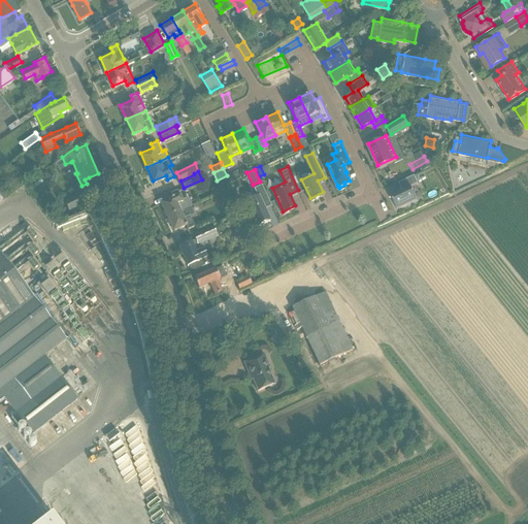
[(22,185),(26,176),(19,172),(13,181),(22,185)]
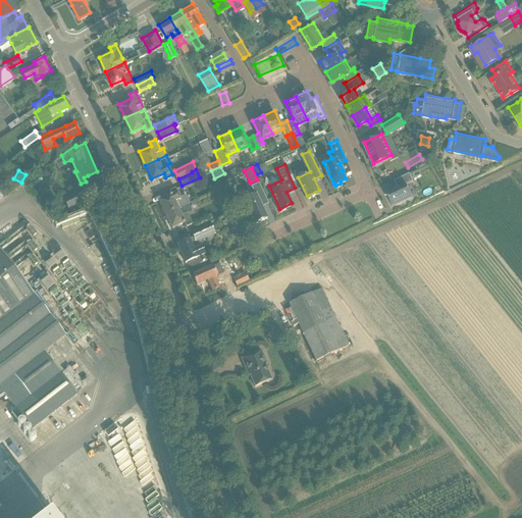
[(398,186),(386,191),(393,203),(411,194),(405,182),(413,178),(409,170),(394,177),(398,186)]
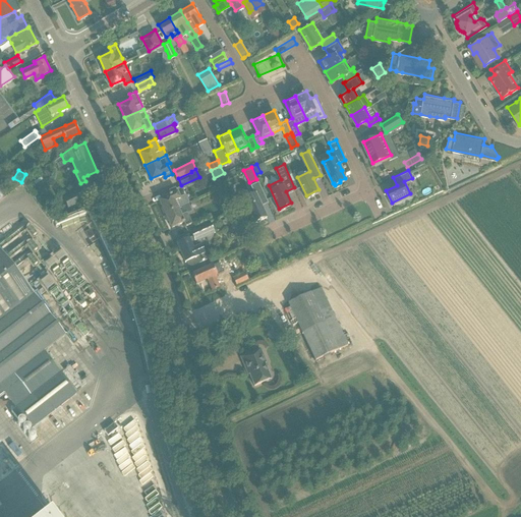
[(39,172),(29,179),(33,184),(42,177),(39,172)]
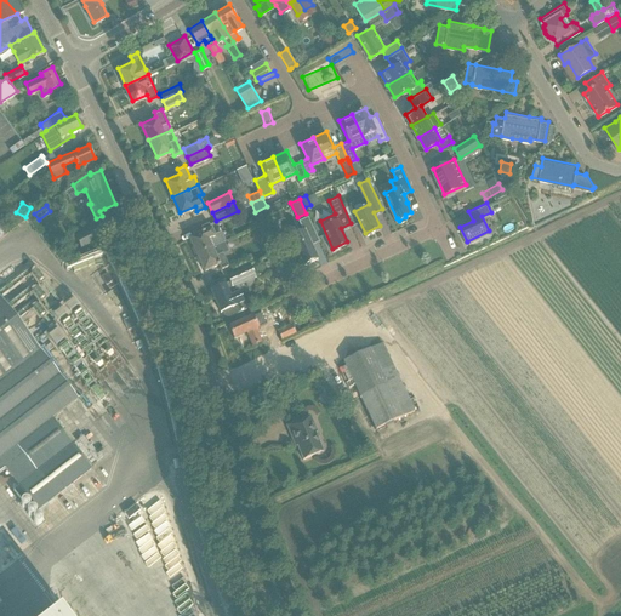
[(280,209),(271,212),(274,220),(283,215),(280,209)]
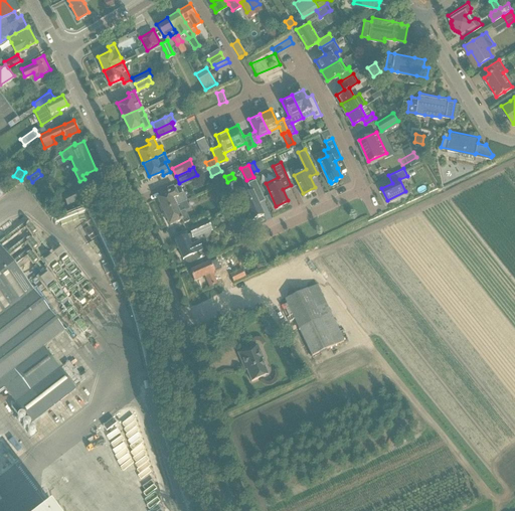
[(251,189),(239,195),(250,217),(263,212),(258,200),(265,197),(254,178),(247,181),(251,189)]
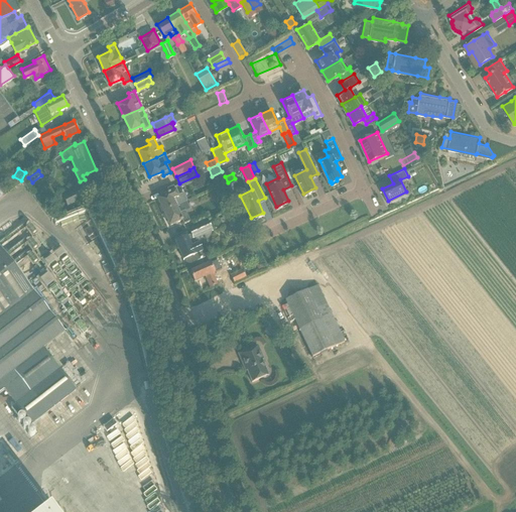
[(168,190),(156,196),(163,210),(175,204),(185,200),(187,199),(184,189),(177,193),(173,183),(167,186),(168,190)]
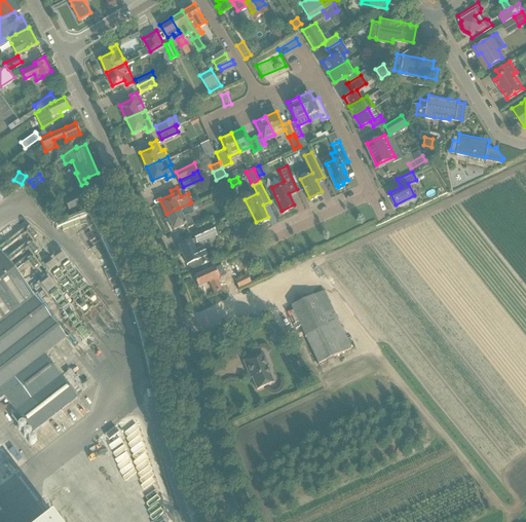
[(228,187),(222,190),(226,198),(232,195),(228,187)]
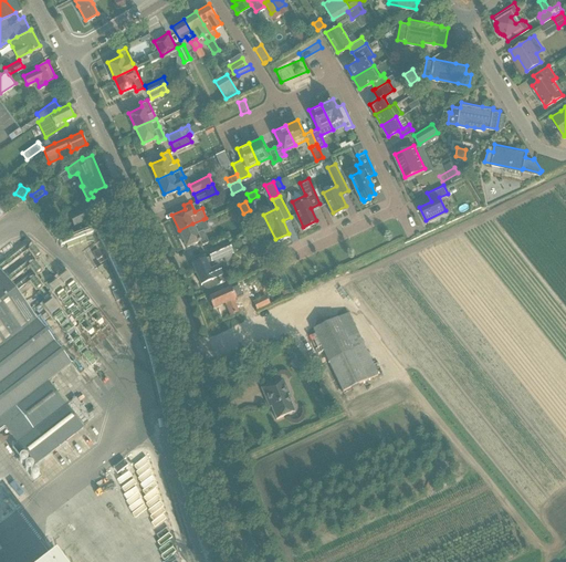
[(87,203),(67,212),(74,225),(93,215),(87,203)]
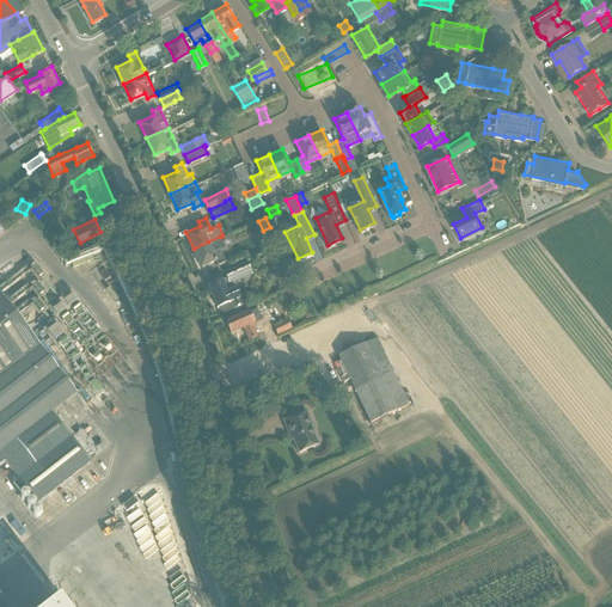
[(208,241),(194,249),(201,265),(215,258),(218,263),(225,259),(219,247),(224,245),(220,237),(208,241)]
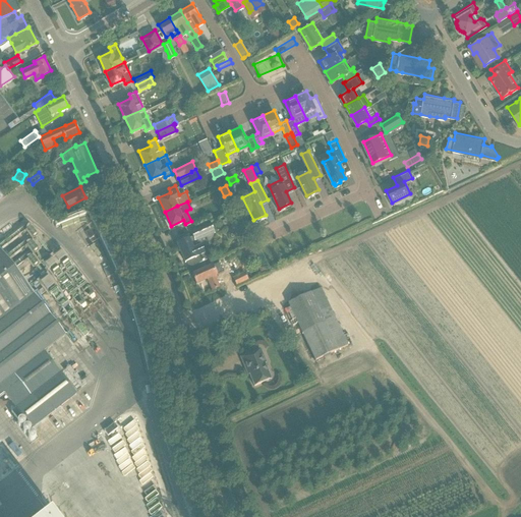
[(355,210),(359,217),(365,214),(361,207),(355,210)]
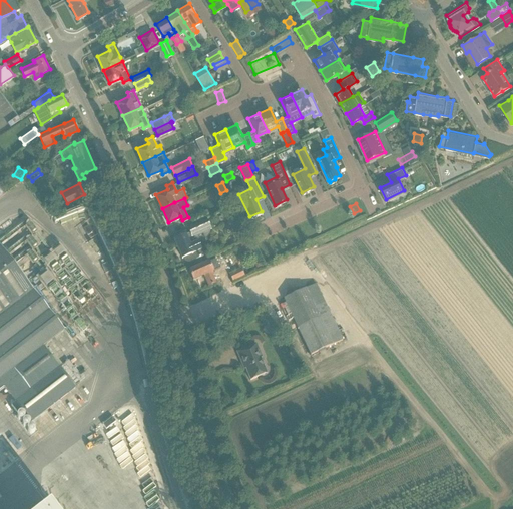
[(234,204),(224,208),(228,216),(229,215),(231,219),(239,215),(234,204)]
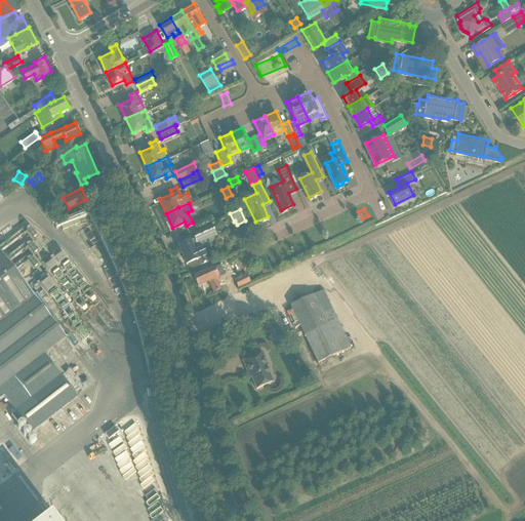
[(196,219),(199,226),(210,221),(210,219),(207,214),(196,219)]
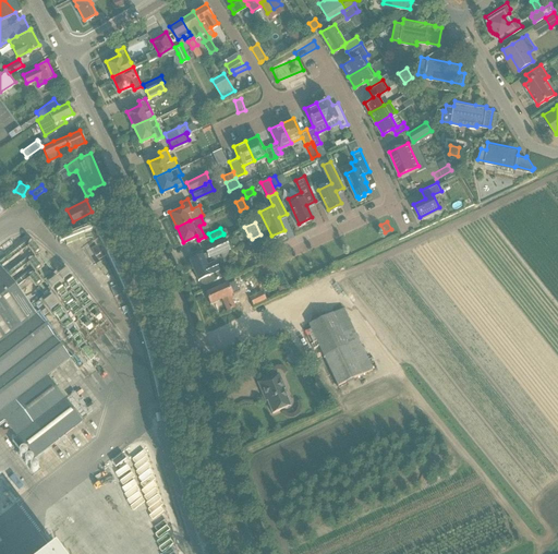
[(204,245),(207,252),(208,256),(230,247),(225,236),(204,245)]
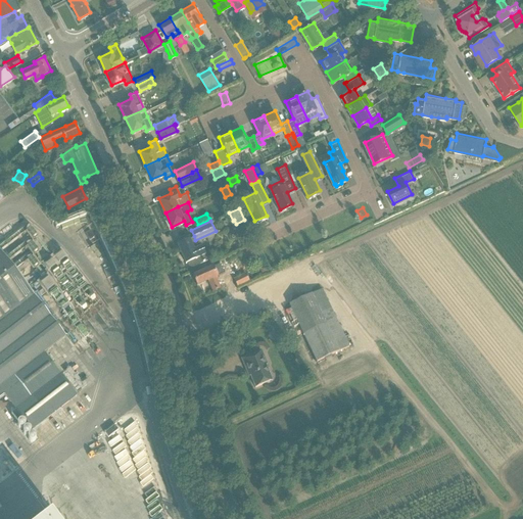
[(89,237),(94,235),(90,228),(85,230),(89,237)]
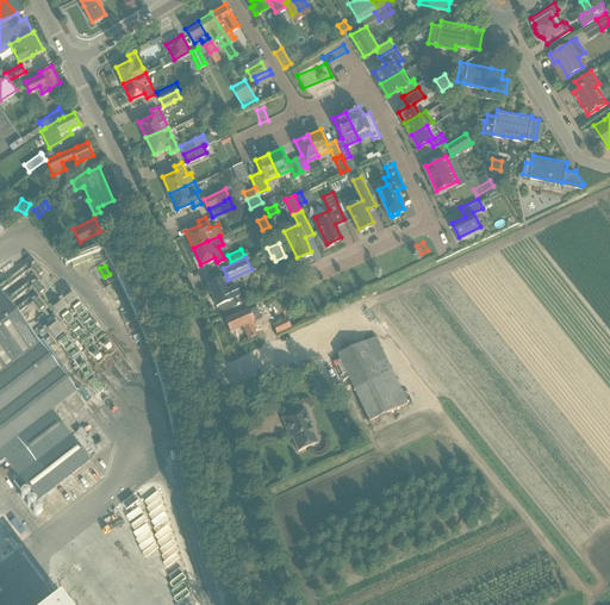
[(232,305),(242,300),(235,285),(226,288),(221,276),(217,278),(206,282),(217,304),(230,298),(232,305)]
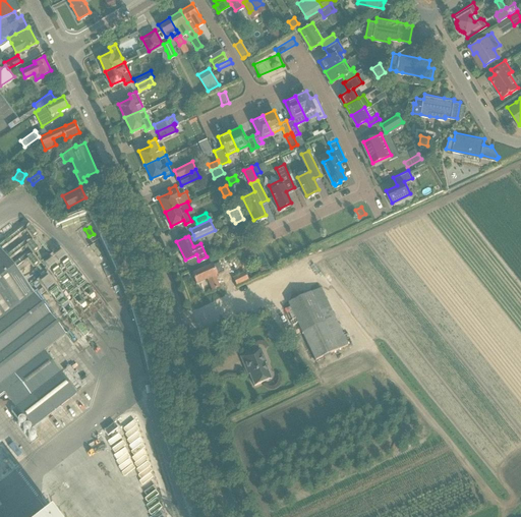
[(0,393),(4,391),(15,405),(11,408),(18,417),(22,414),(32,425),(76,391),(44,349),(65,333),(0,247),(0,393)]
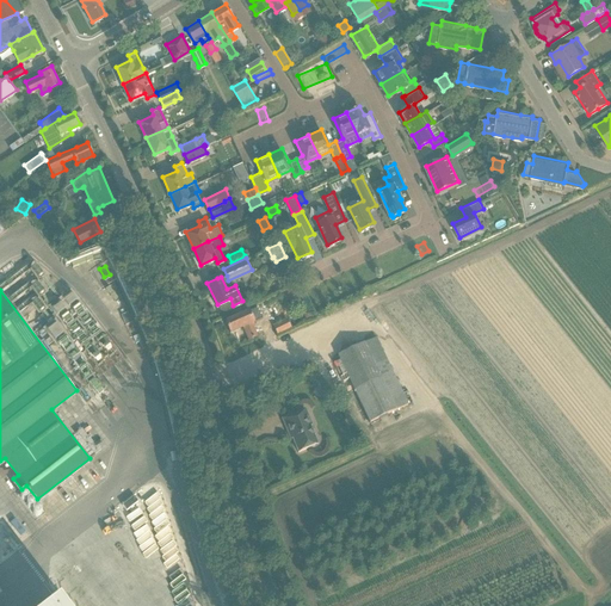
[(76,290),(54,303),(60,316),(84,303),(76,290)]
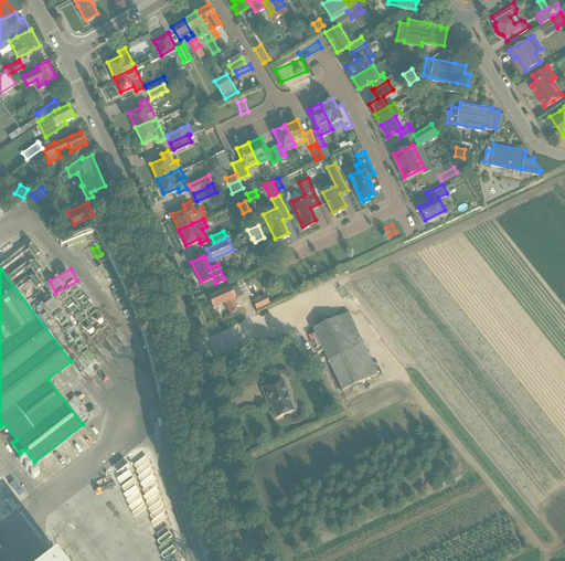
[(230,285),(217,290),(208,295),(213,305),(225,299),(231,311),(237,308),(232,296),(235,295),(230,285)]
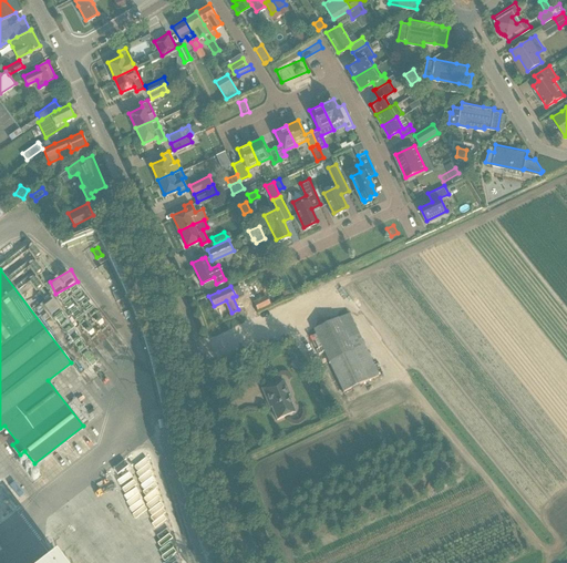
[(116,299),(122,296),(119,287),(112,289),(116,299)]
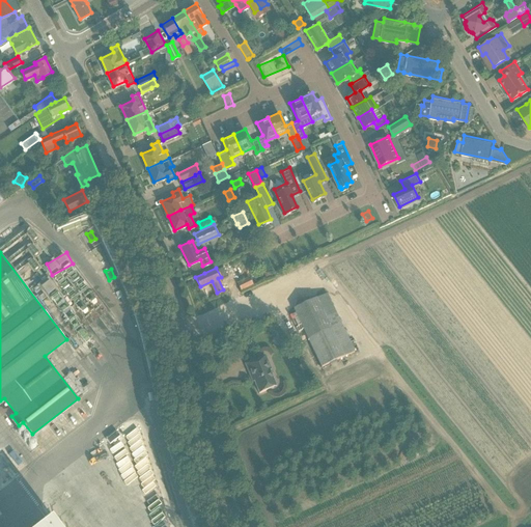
[(249,276),(238,281),(241,288),(253,282),(249,276)]
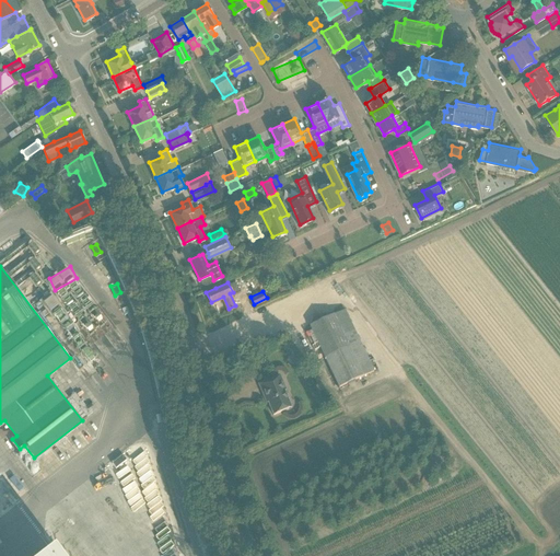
[(56,313),(65,307),(55,293),(46,299),(56,313)]
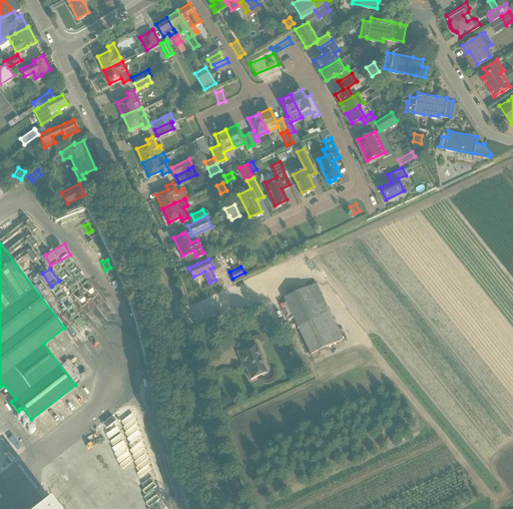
[(315,281),(293,292),(284,296),(311,352),(320,348),(342,337),(315,281)]
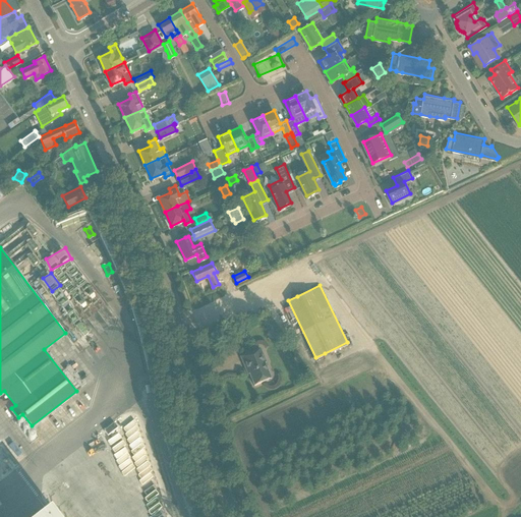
[(60,298),(64,295),(59,288),(55,292),(60,298)]
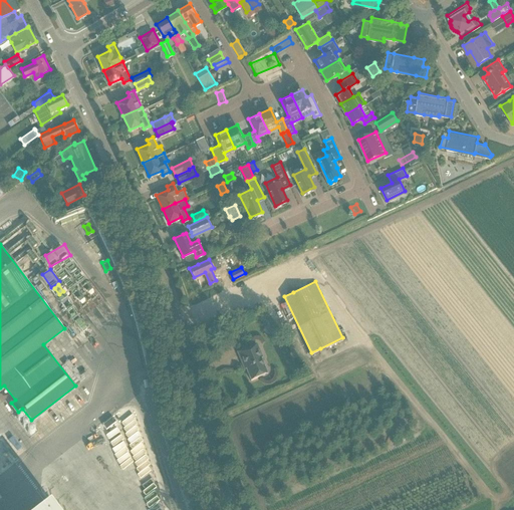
[(251,377),(260,373),(267,370),(260,355),(262,354),(260,351),(256,341),(237,349),(243,362),(244,362),(251,377)]
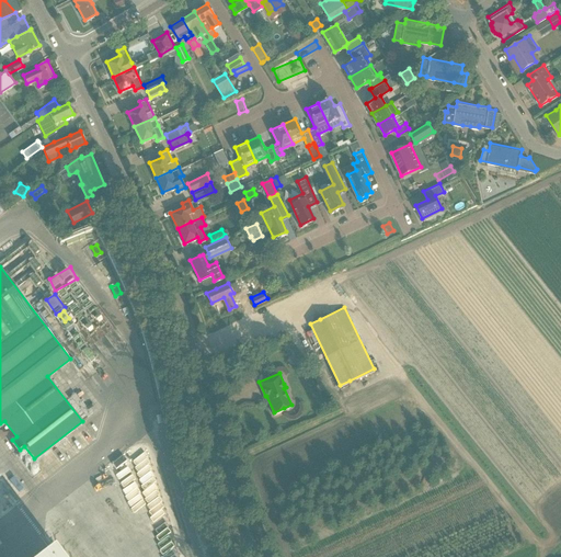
[(145,481),(157,475),(147,455),(135,461),(145,481)]
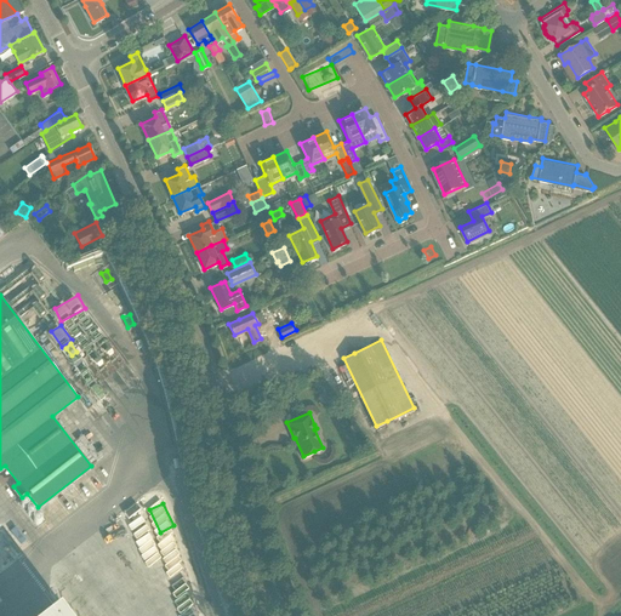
[(134,522),(147,512),(141,505),(127,513),(134,522)]
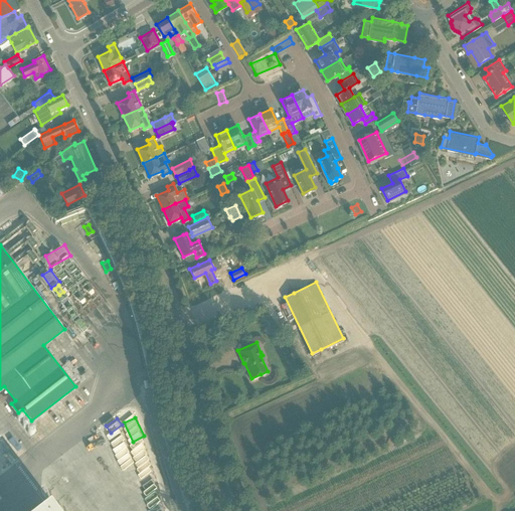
[(123,429),(111,433),(126,473),(136,502),(161,492),(147,456),(149,455),(144,441),(130,447),(123,429)]
